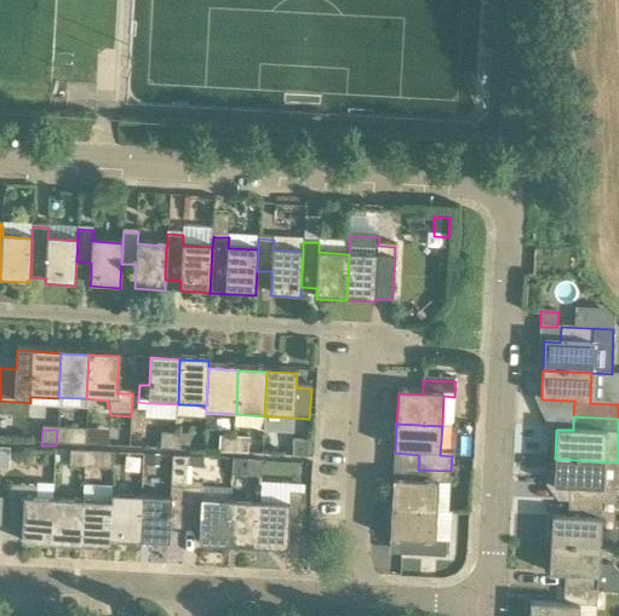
[(57,430),(56,445),(85,448),(85,432),(57,430)]
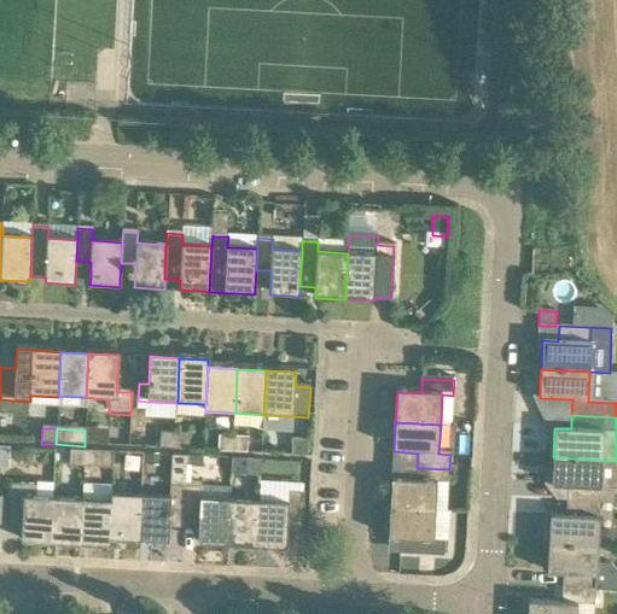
[(174,451),(174,436),(161,434),(159,450),(174,451)]
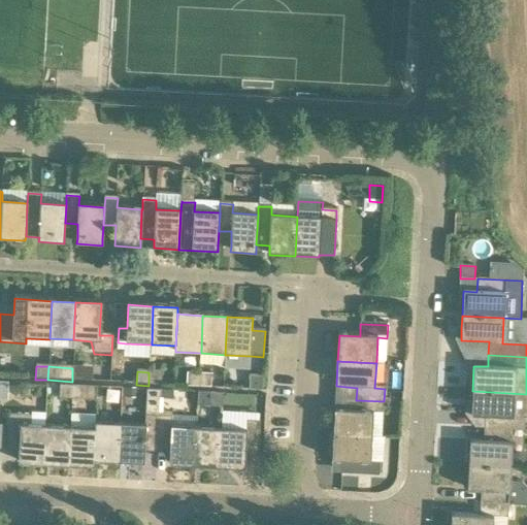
[(149,372),(149,386),(160,386),(161,372),(149,372)]
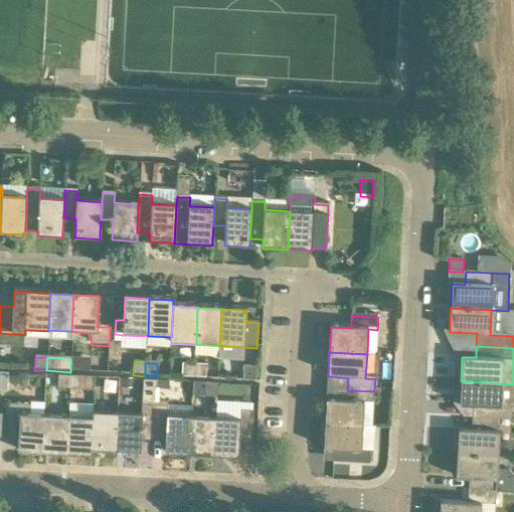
[(193,378),(194,366),(182,365),(181,378),(193,378)]
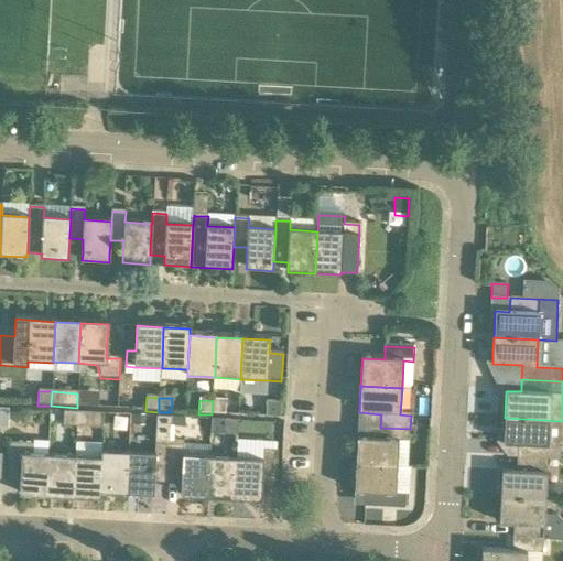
[(213,401),(212,414),(225,416),(226,401),(213,401)]
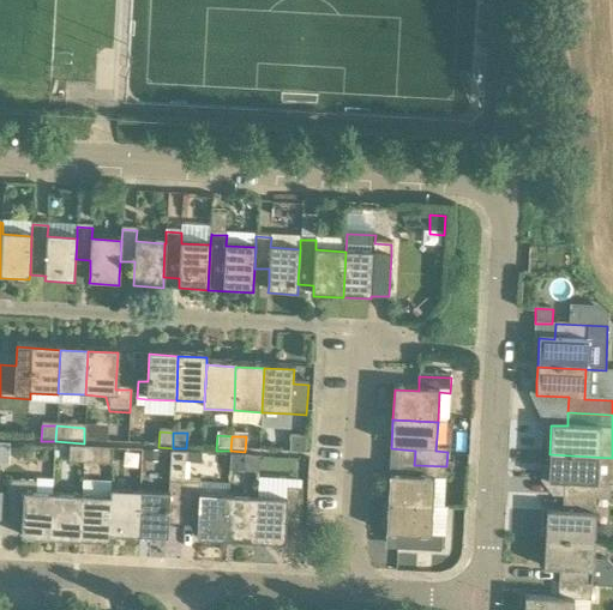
[(304,456),(305,439),(290,438),(289,454),(304,456)]
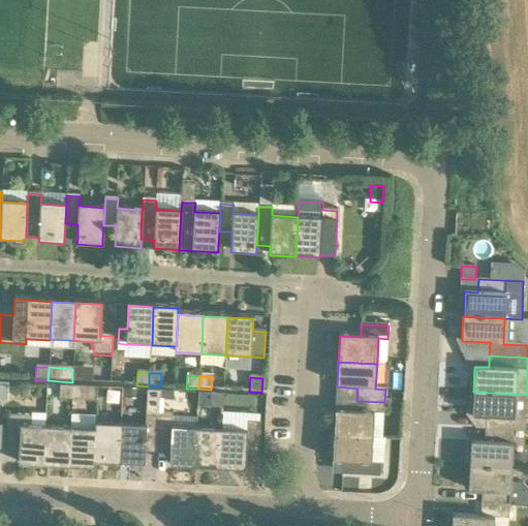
[(70,400),(71,385),(60,385),(59,399),(70,400)]
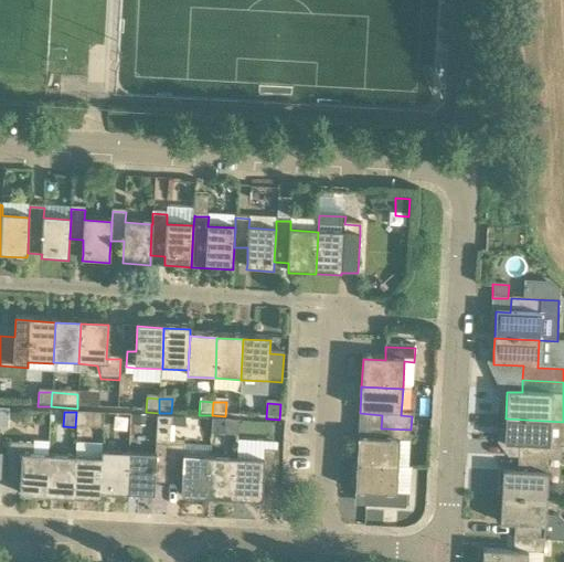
[(76,412),(75,427),(103,428),(104,414),(76,412)]
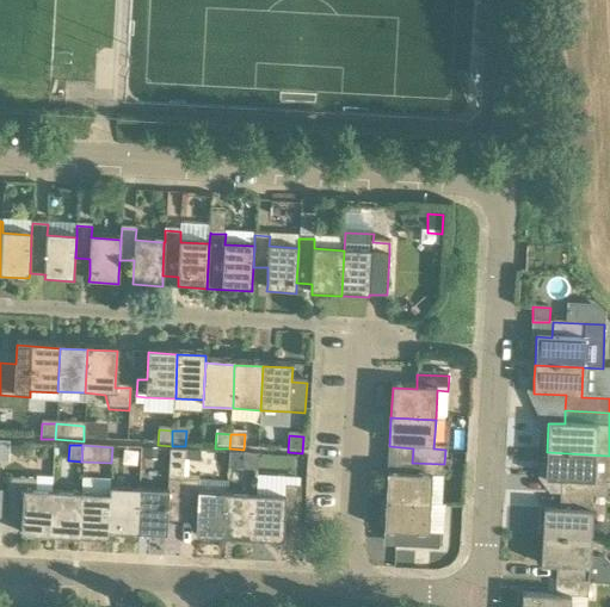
[(142,450),(142,452),(141,460),(156,462),(158,452),(158,451),(142,450)]
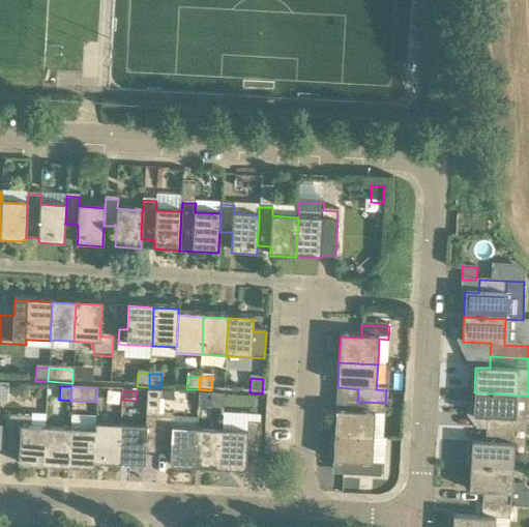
[(527,433),(528,414),(528,396),(474,392),(473,417),(487,417),(486,431),(513,433),(527,433)]
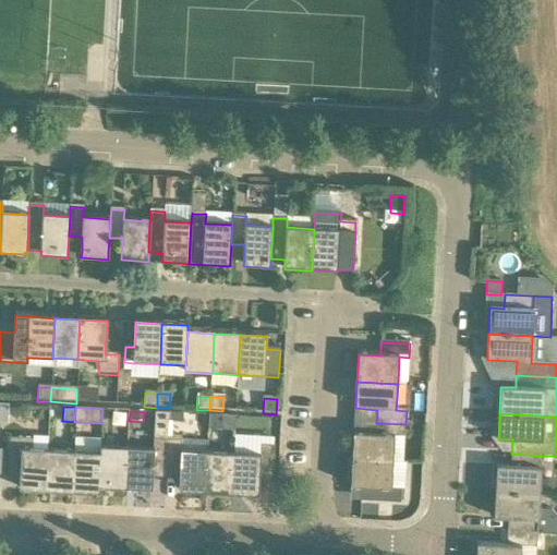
[(168,441),(169,423),(169,414),(155,414),(153,450),(126,449),(124,490),(150,491),(150,478),(165,479),(166,470),(168,441)]
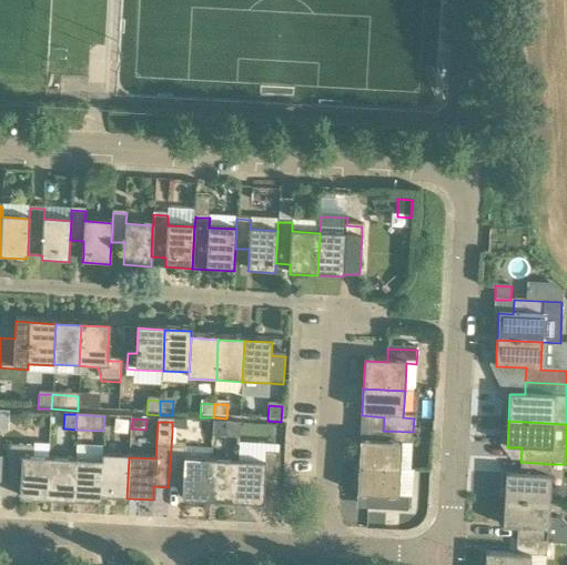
[(186,432),(186,423),(172,422),(172,431),(186,432)]
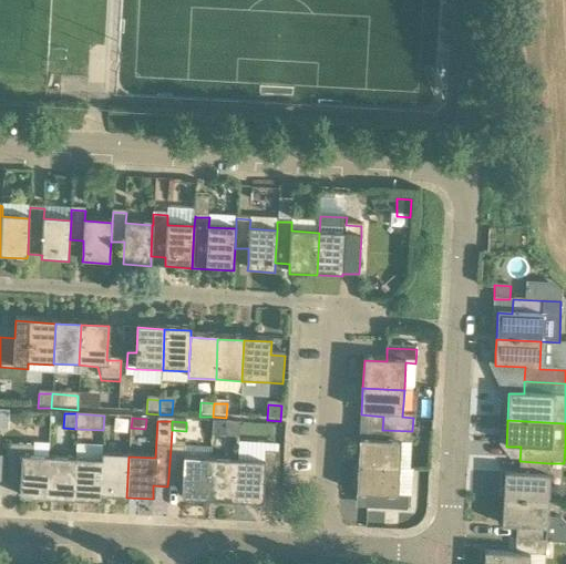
[(237,439),(238,424),(213,423),(212,437),(237,439)]
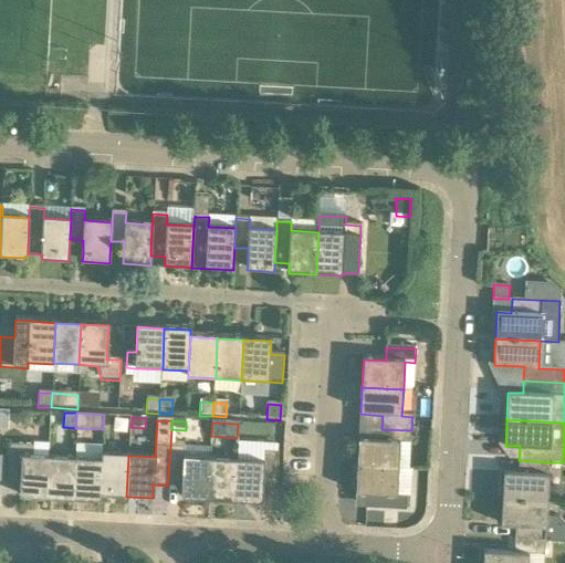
[(359,441),(357,468),(399,470),(400,444),(410,445),(411,430),(382,429),(370,428),(370,442),(359,441)]
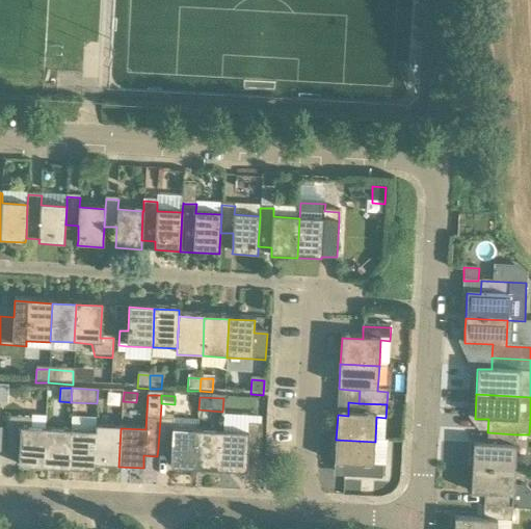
[(7,419),(5,455),(19,455),(18,467),(43,469),(45,429),(31,429),(32,420),(21,420),(7,419)]
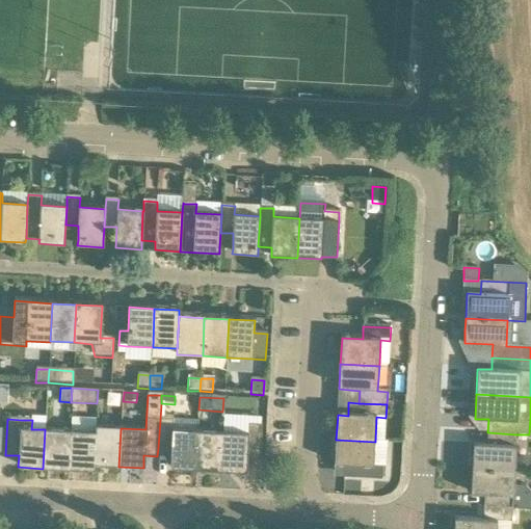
[(194,471),(197,432),(173,430),(173,421),(160,420),(158,448),(171,449),(169,470),(194,471)]
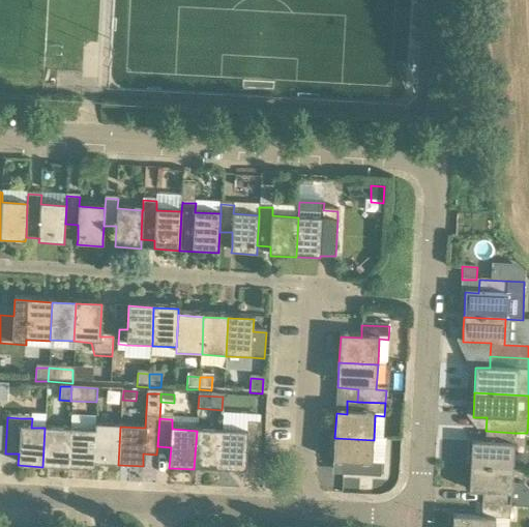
[(222,432),(219,470),(244,472),(245,459),(259,460),(261,425),(260,425),(247,423),(247,433),(223,432),(222,432)]
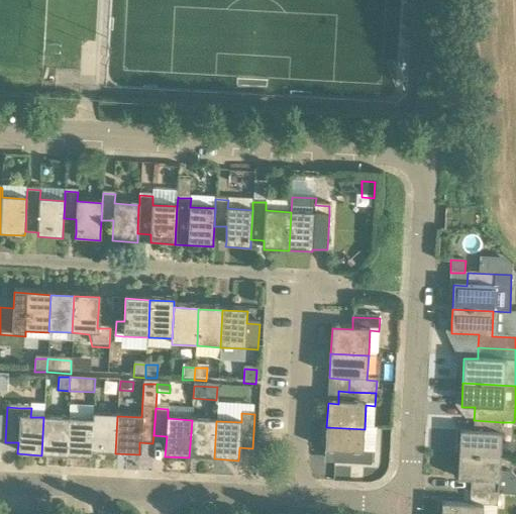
[(115,453),(117,416),(93,414),(93,420),(91,452),(115,453)]
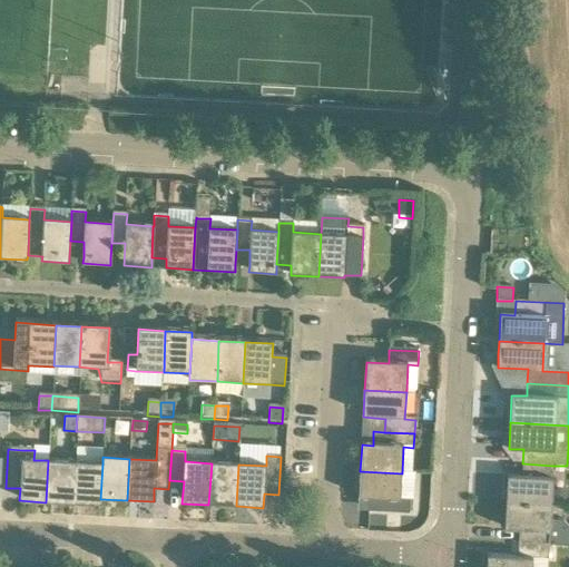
[(48,460),(46,502),(72,504),(75,462),(48,460)]
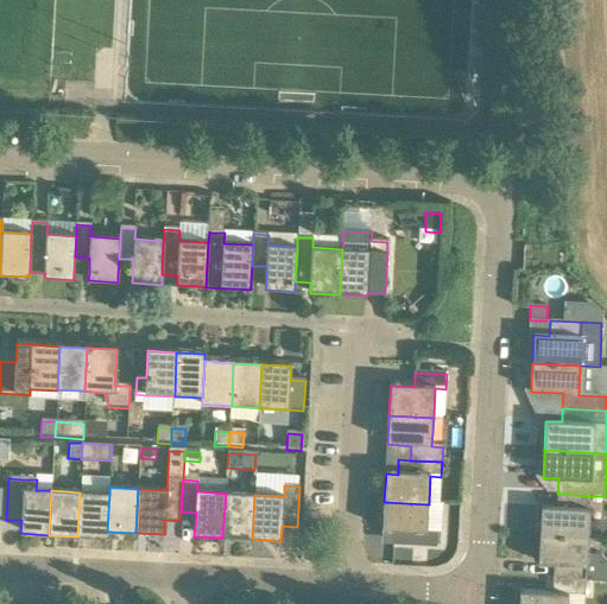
[(80,493),(77,536),(107,538),(107,532),(109,494),(80,493)]
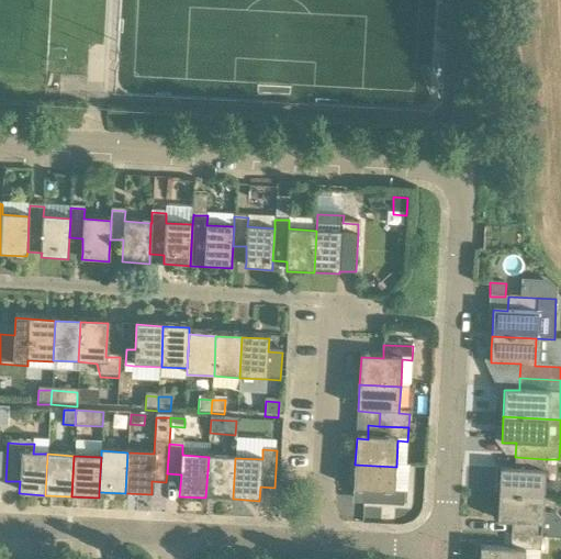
[(233,499),(235,458),(209,457),(205,498),(233,499)]
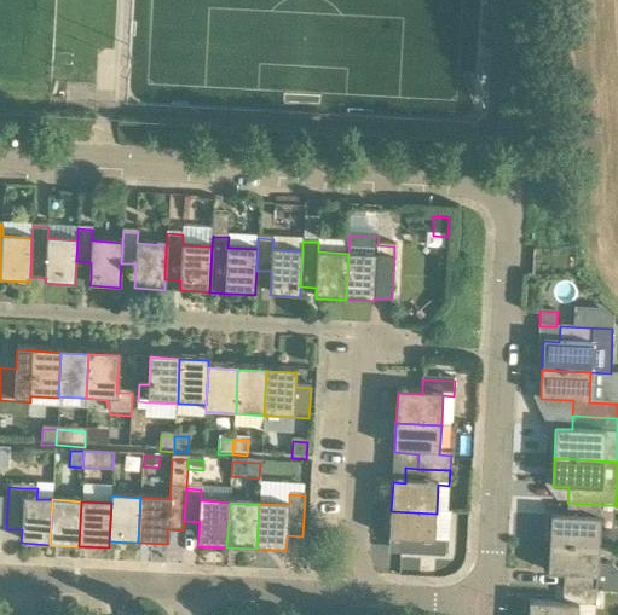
[(550,516),(549,546),(598,549),(600,505),(567,503),(567,517),(550,516)]
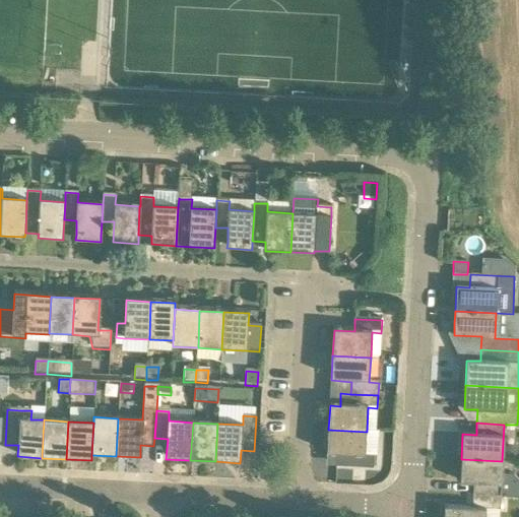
[(328,430),(327,455),(337,455),(337,467),(374,469),(374,461),(374,457),(365,457),(366,434),(367,432),(328,430)]
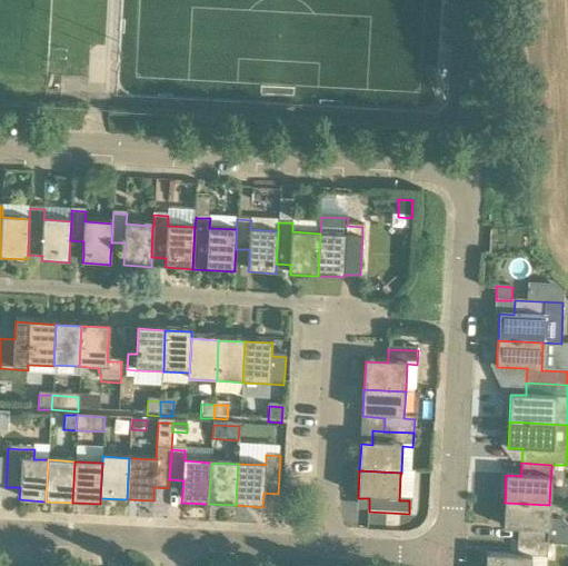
[(548,522),(549,505),(505,503),(504,528),(518,528),(518,543),(547,545),(567,545),(567,526),(564,522),(548,522)]
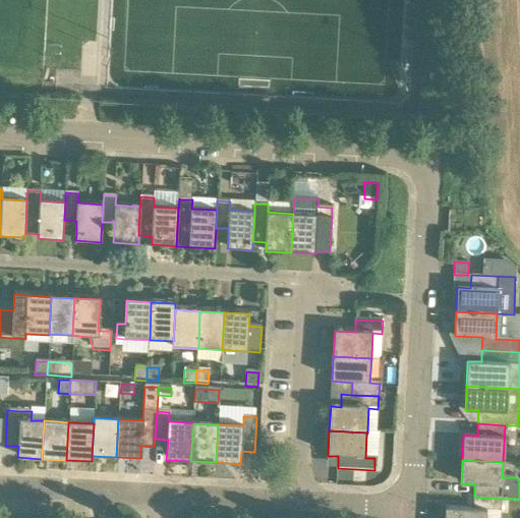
[(500,510),(501,499),(474,497),(473,509),(444,507),(443,517),(484,517),(485,509),(500,510)]
